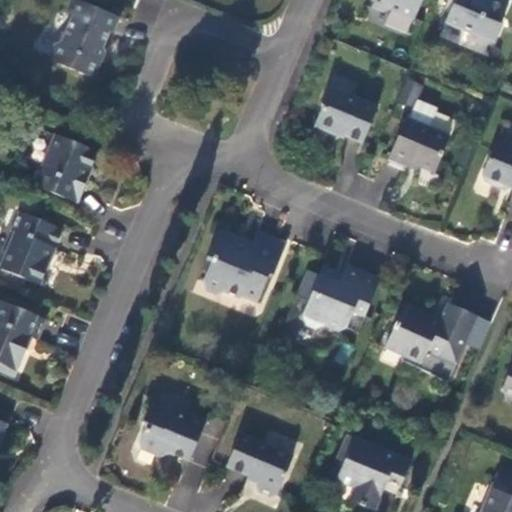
[(115,14),(79,0),(78,0),(72,14),(62,39),(55,42),(50,54),(53,61),(93,77),(100,61),(98,55),(115,14)]
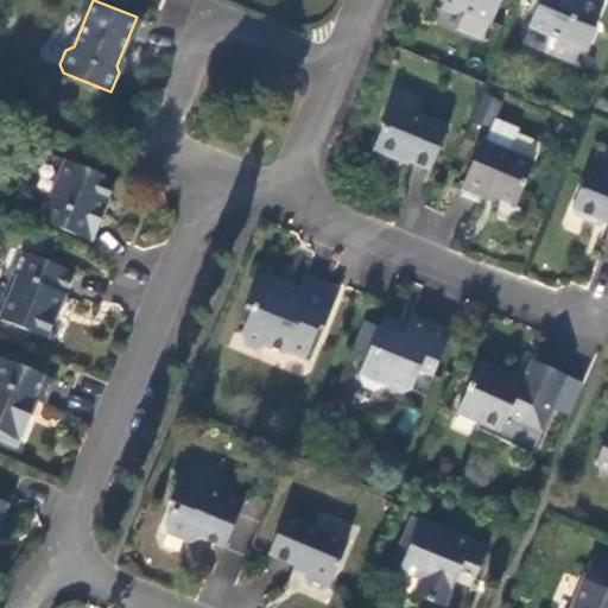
[(86,17),(93,0),(82,0),(77,13),(86,17)]
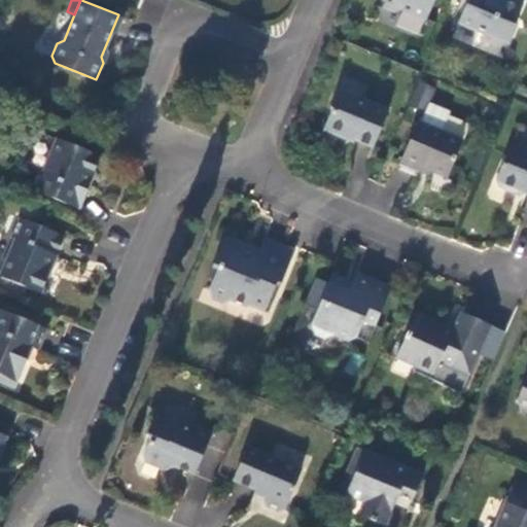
[(426,19),(433,0),(377,0),(376,2),(395,10),(403,8),(426,19)]
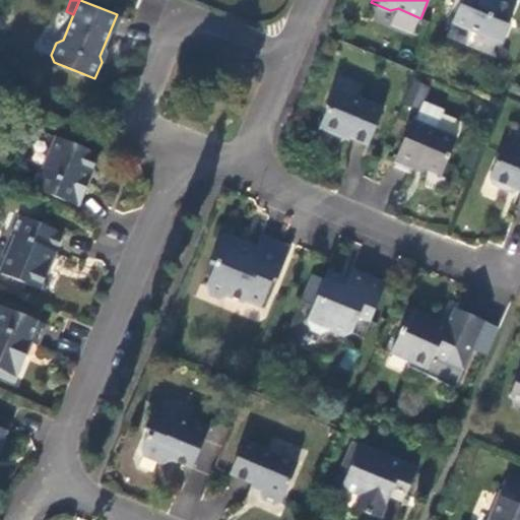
[(460,0),(452,21),(503,42),(510,25),(510,21),(516,1),(513,0),(460,0)]
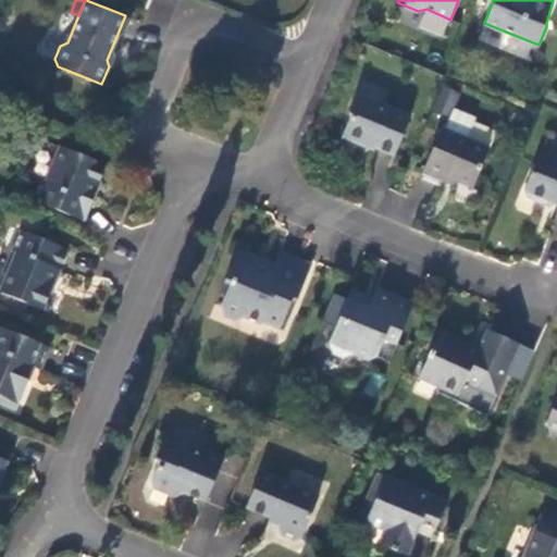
[(441,85),(433,112),(450,116),(458,90),(441,85)]
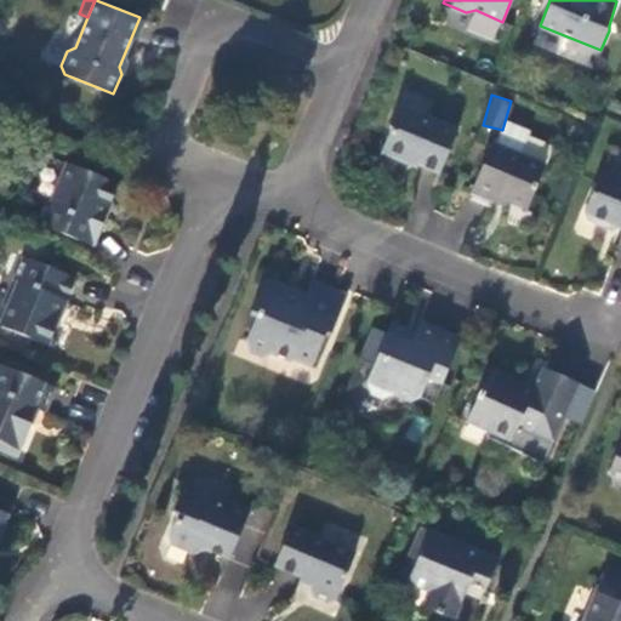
[(456,127),(397,102),(391,120),(389,121),(388,132),(381,153),(404,163),(405,160),(438,174),(456,127)]
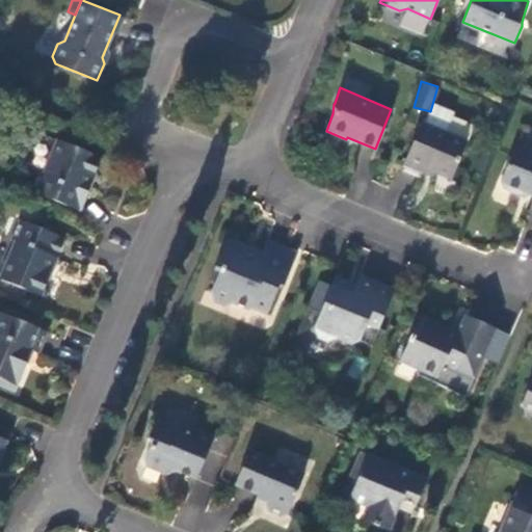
[(467,140),(422,121),(404,163),(423,171),(425,168),(450,179),(467,140)]
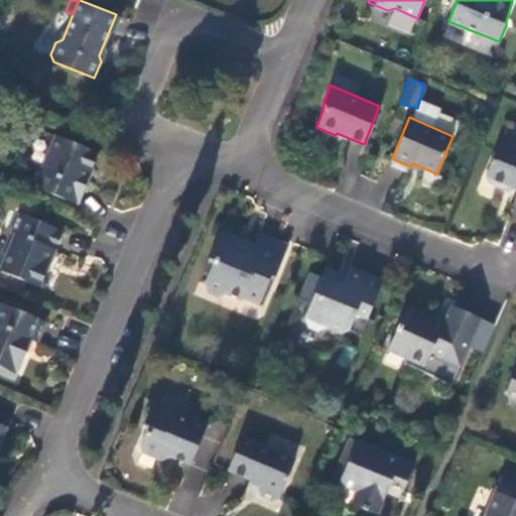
[(98,152),(56,135),(42,167),(37,165),(30,184),(78,205),(86,185),(82,183),(87,172),(90,171),(98,152)]
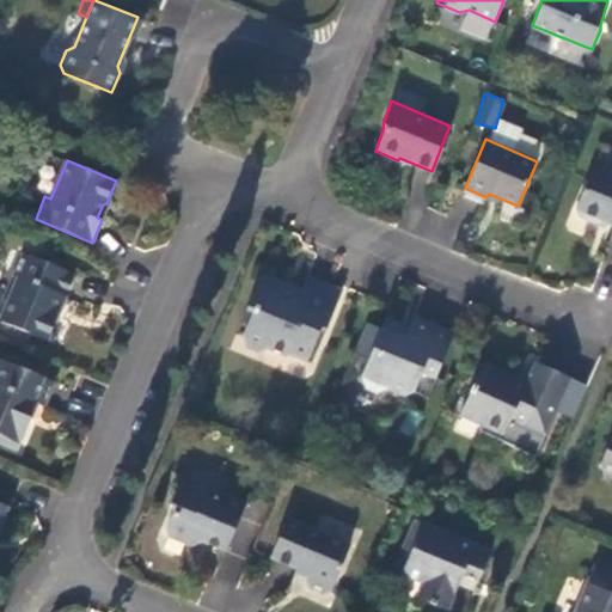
[(611,171),(594,164),(576,208),(579,215),(597,224),(603,220),(611,222),(611,171)]
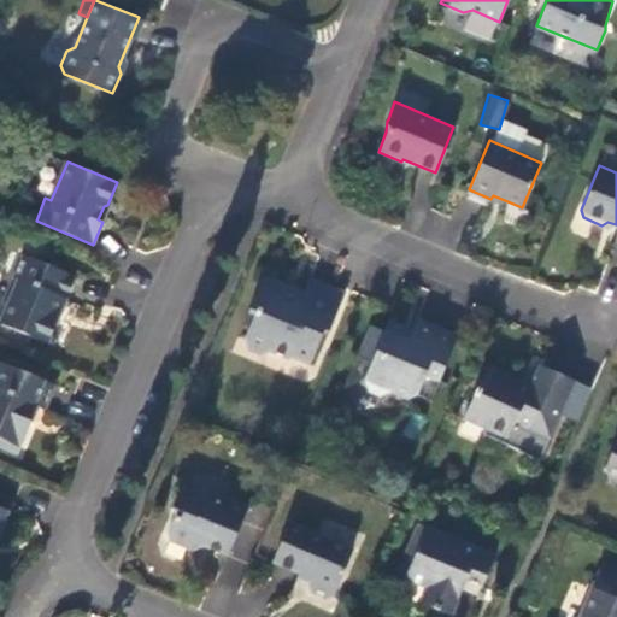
[(56,268),(9,248),(0,268),(0,274),(0,275),(0,322),(35,338),(43,313),(39,311),(56,268)]
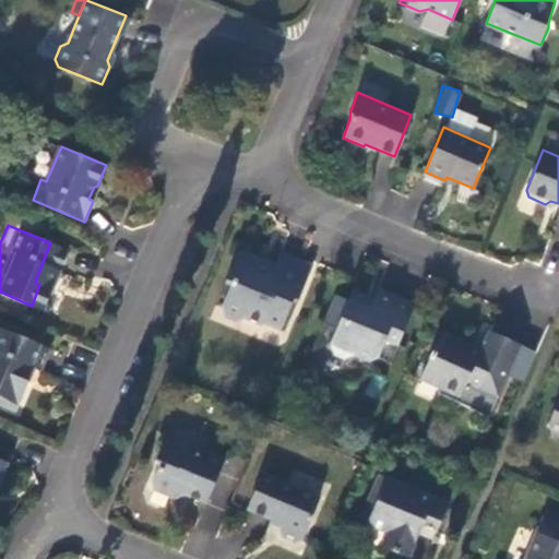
[(280,254),(275,265),(273,272),(260,266),(262,260),(239,251),(226,284),(230,286),(222,309),(225,318),(237,323),(246,319),(262,326),(263,323),(280,331),(293,301),(297,302),(312,268),(280,254)]
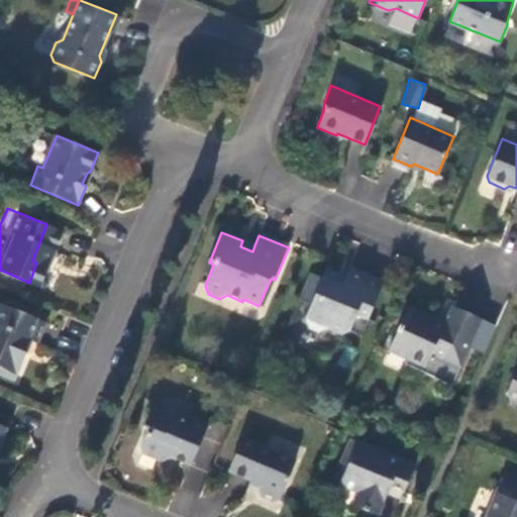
[(252,251),(254,245),(242,240),(240,246),(252,251)]
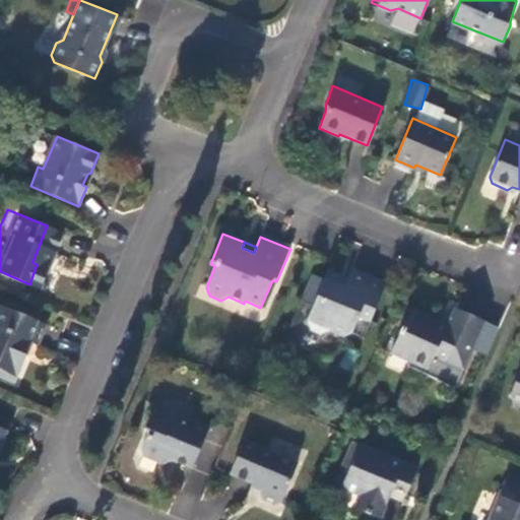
[(351,268),(348,275),(346,282),(340,280),(342,274),(330,269),(326,279),(314,273),(302,301),(314,306),(308,320),(311,329),(322,333),(330,329),(342,335),(348,333),(358,315),(370,319),(386,282),(351,268)]
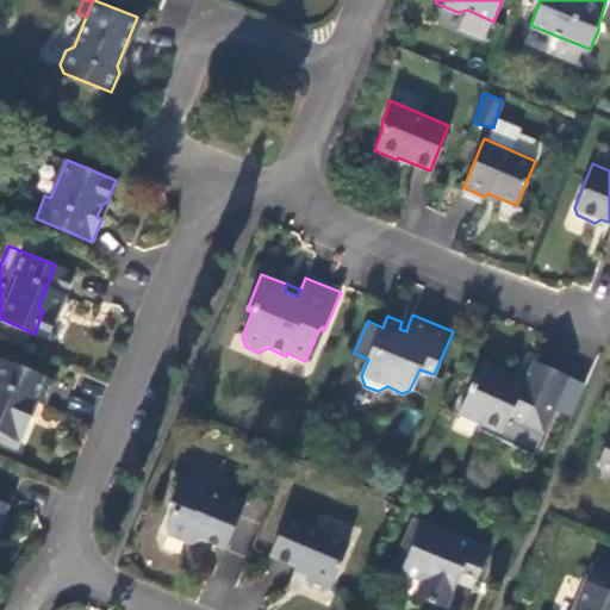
[(0,434),(1,435),(0,441),(17,448),(30,417),(27,416),(33,402),(43,405),(54,381),(0,358),(0,434)]
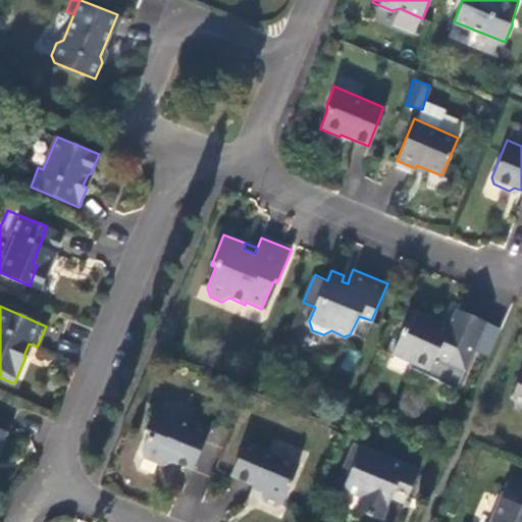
[(455,306),(449,322),(446,329),(433,325),(437,318),(412,308),(394,352),(411,360),(429,368),(427,373),(458,385),(486,318),(455,306)]
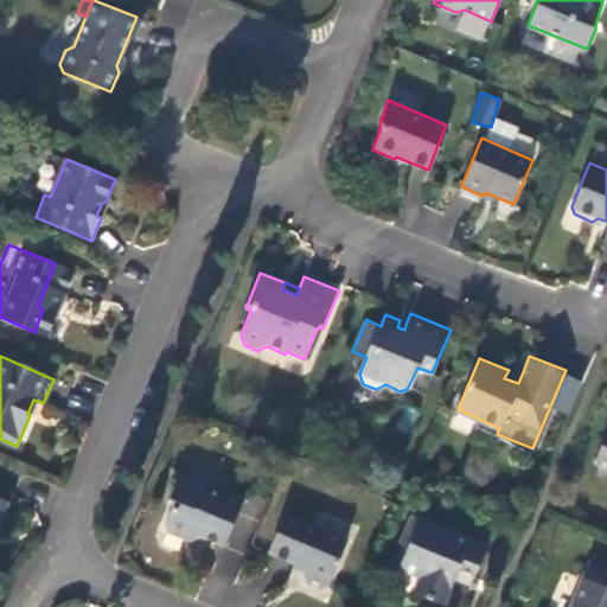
[(518,383),(522,375),(509,370),(504,378),(518,383)]
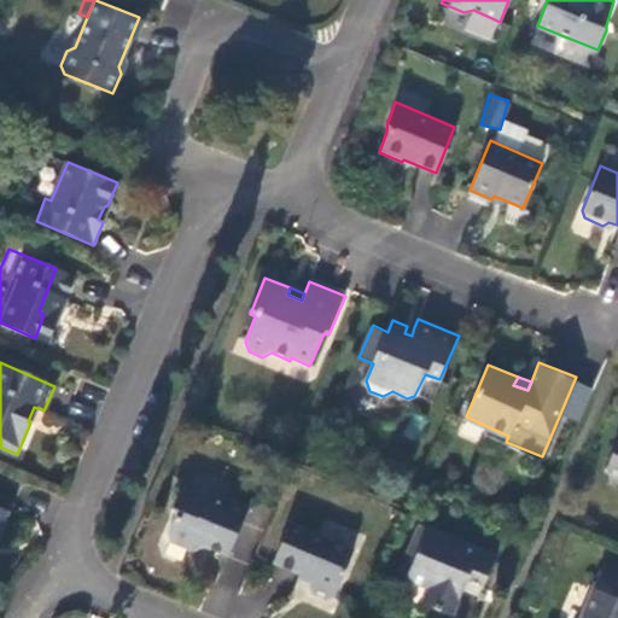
[(501,453),(506,442),(508,436),(487,426),(479,443),(501,453)]
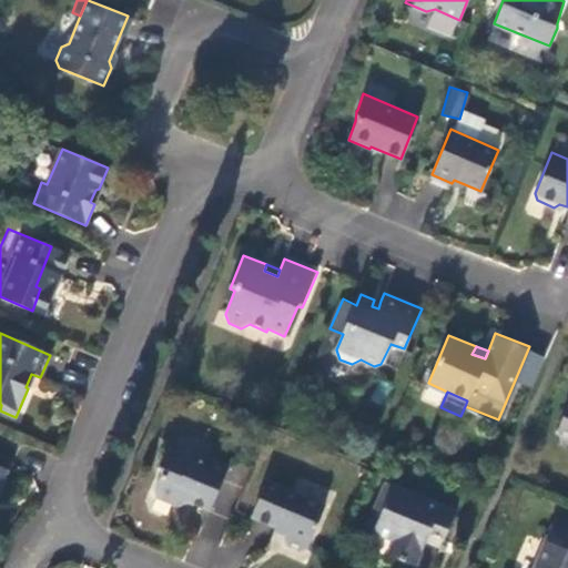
[(567,398),(556,429),(559,438),(567,442),(567,398)]
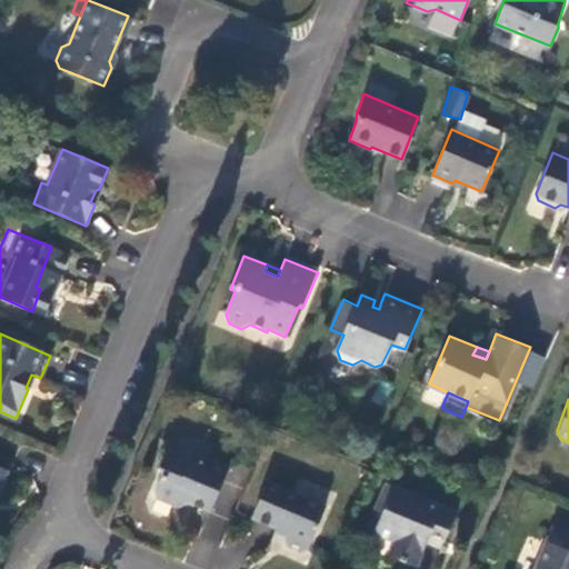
[(209,515),(216,500),(211,490),(220,468),(211,462),(211,461),(190,452),(188,460),(180,457),(180,456),(167,450),(157,472),(159,479),(152,496),(157,501),(178,508),(189,507),(209,515)]
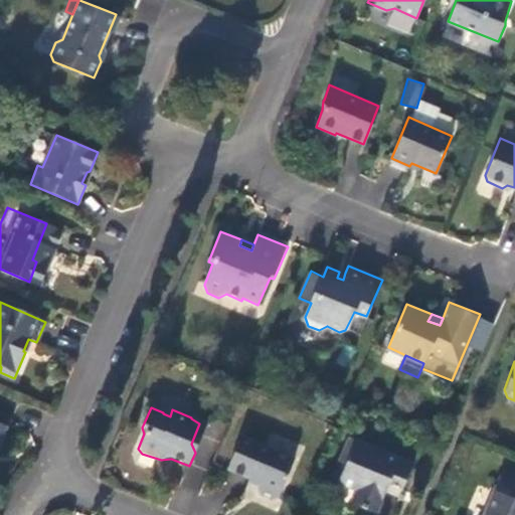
[(191,444),(195,453),(205,425),(199,423),(191,444)]
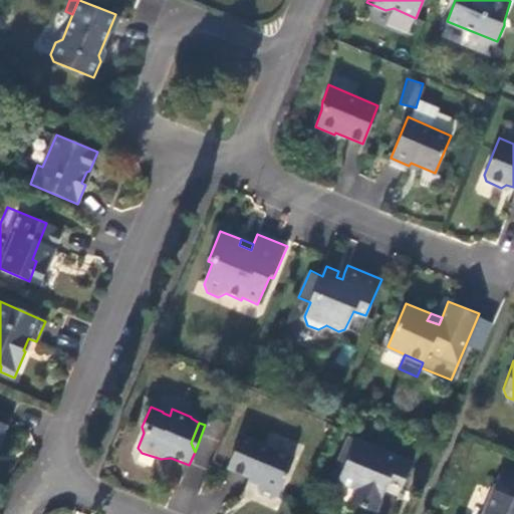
[(257,487),(259,492),(273,498),(278,496),(294,457),(241,435),(227,467),(260,481),(257,487)]
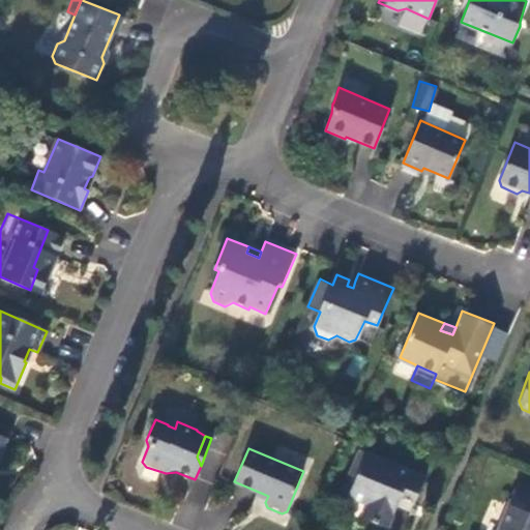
[(388,526),(396,505),(392,500),(399,495),(401,495),(414,500),(425,476),(359,449),(348,475),(355,477),(348,494),(366,503),(362,516),(388,526)]
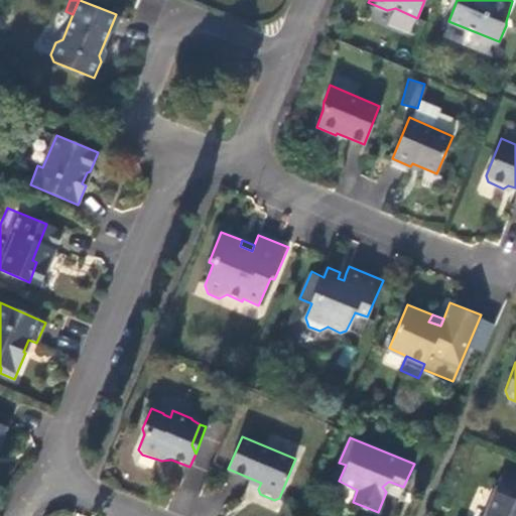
[(382,487),(386,492),(390,482),(388,482),(382,487)]
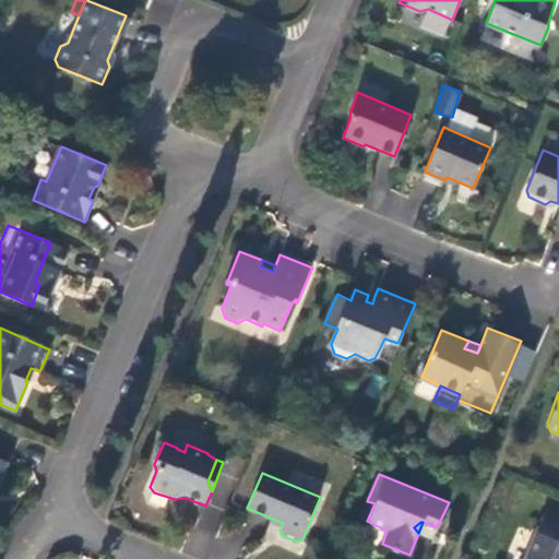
[(534,548),(528,558),(558,558),(558,537),(538,531),(532,547),(534,548)]
